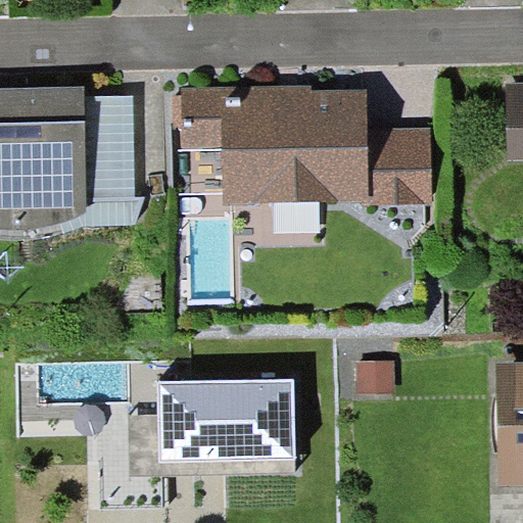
[(522,83),(507,84),(509,160),(522,159),(522,83)]
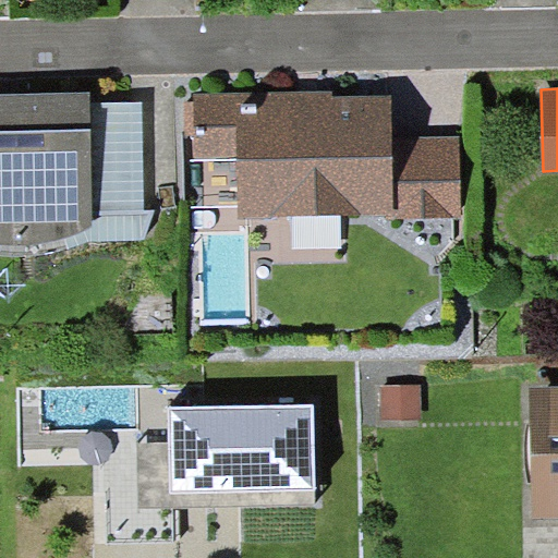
[(334,89),(195,93),(196,160),(238,159),(239,218),(396,214),(393,137),(392,94),(334,95),(334,89)]
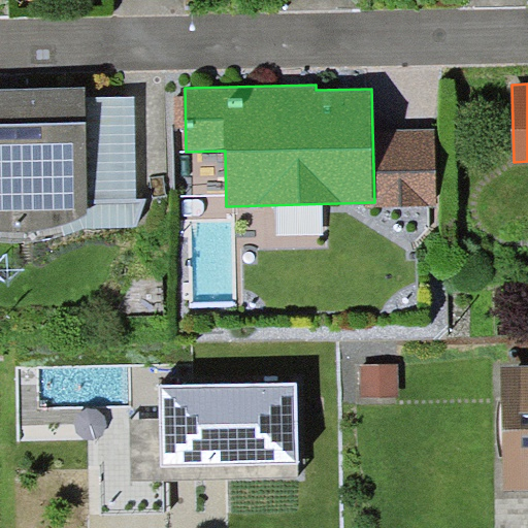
[(0,88),(0,230),(2,230),(13,231),(31,230),(46,228),(60,224),(71,221),(78,218),(89,212),(88,204),(86,96),(85,87),(0,88)]
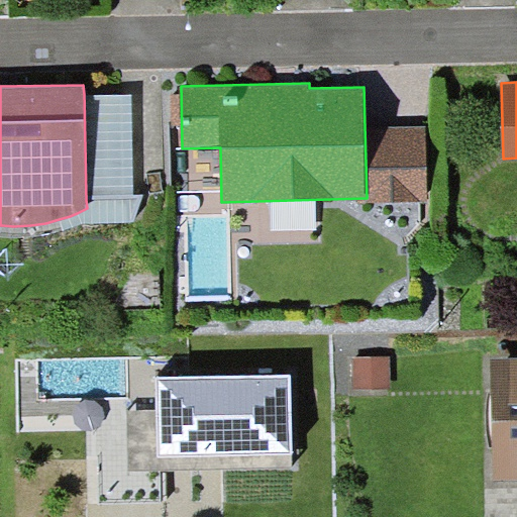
[(131,93),(84,94),(86,200),(133,199),(133,195),(131,93)]
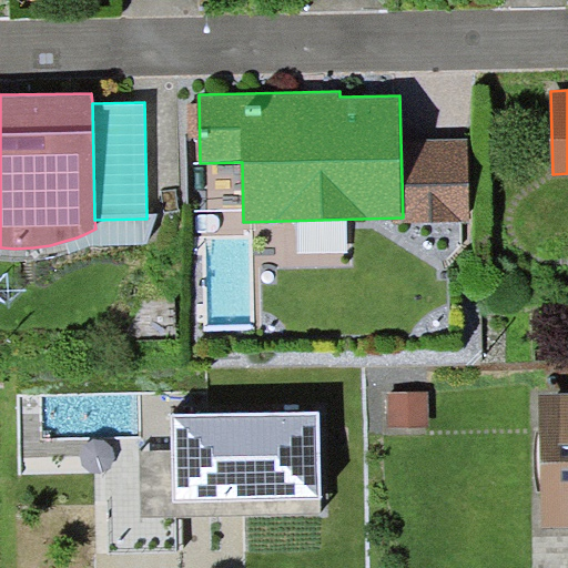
[(401,140),(403,217),(403,222),(477,220),(475,138),(401,140)]
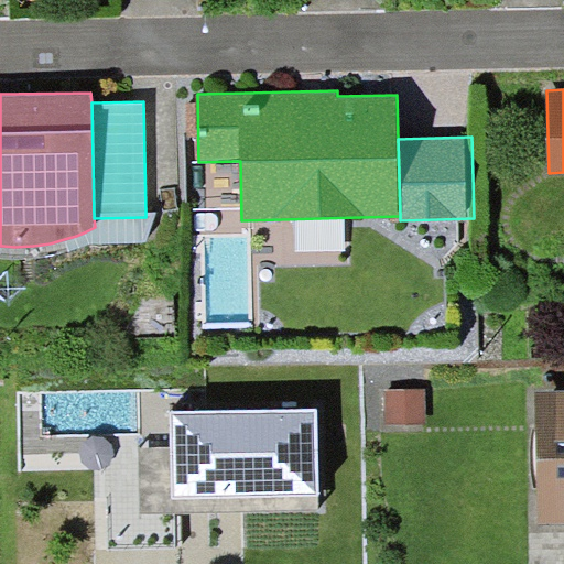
[(0,246),(0,257),(8,258),(20,259),(33,258),(46,258),(54,256),(63,253),(72,250),(80,247),(91,243),(148,241),(155,213),(145,213),(145,217),(94,218),(95,227),(84,232),(76,236),(64,239),(50,243),(33,246),(14,247),(2,246),(0,246)]
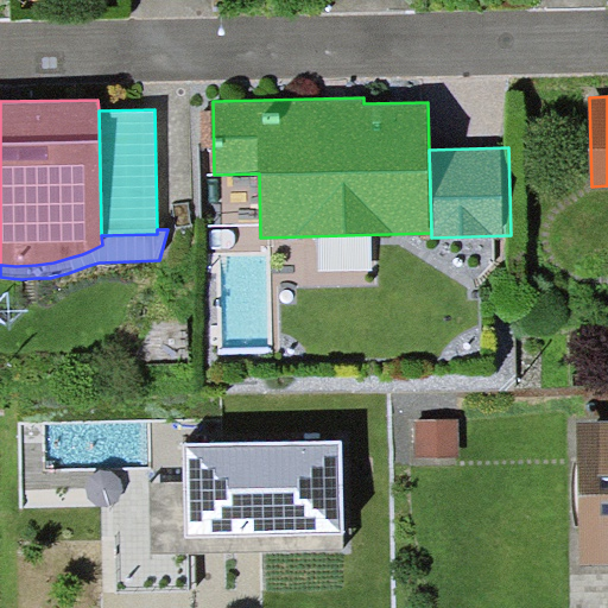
[(458,419),(417,419),(417,457),(460,456),(458,419)]
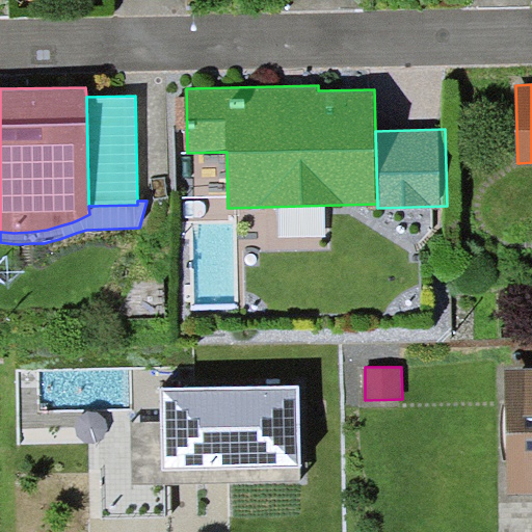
[(531,368),(505,369),(507,493),(531,491),(531,368)]
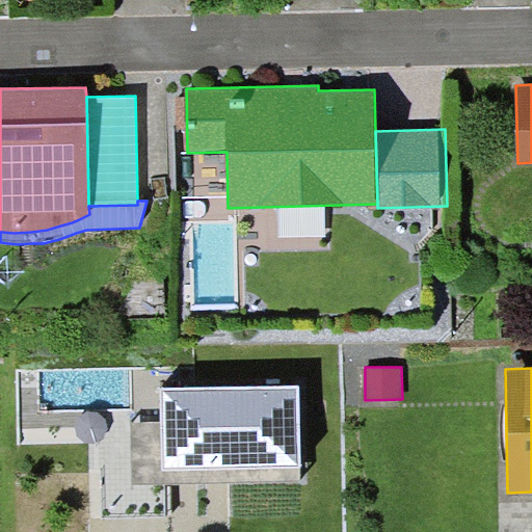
[(298,384),(160,388),(162,469),(300,466),(298,384)]
